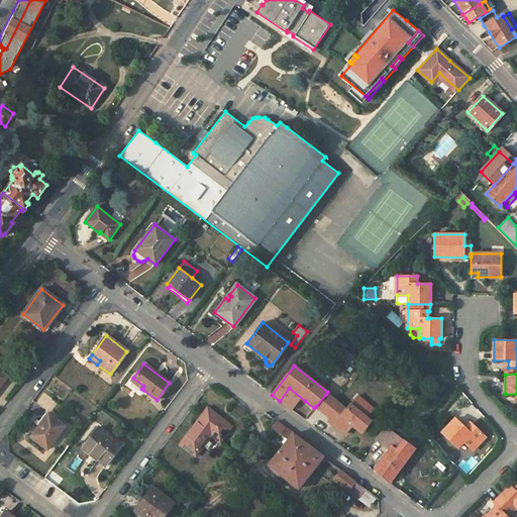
[(128,384),(139,392),(142,392),(143,390),(141,389),(143,386),(133,378),(128,384)]
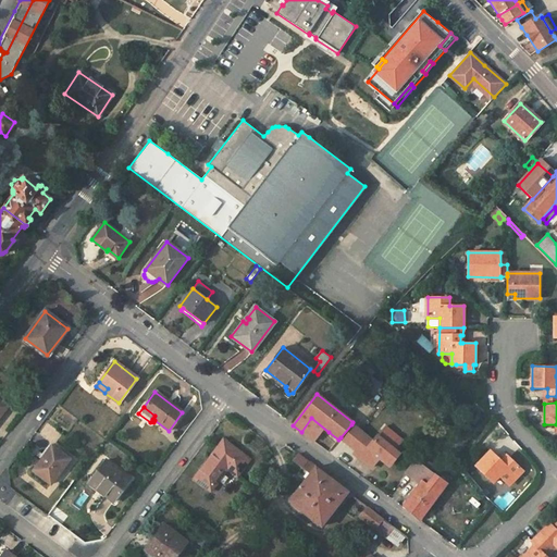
[(318,444),(329,432),(311,418),(301,432),(311,438),(318,444)]
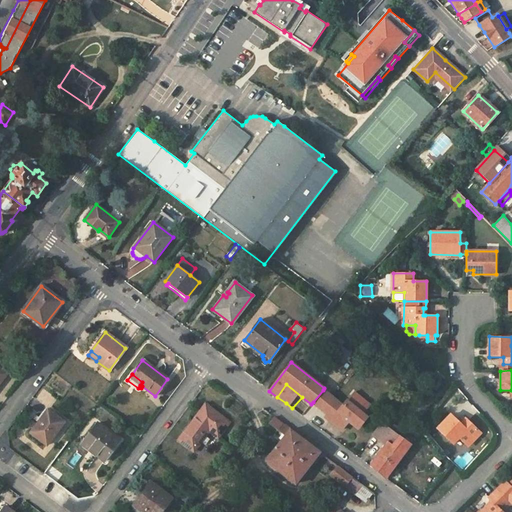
[(320,408),(330,396),(323,390),(313,402),(320,408)]
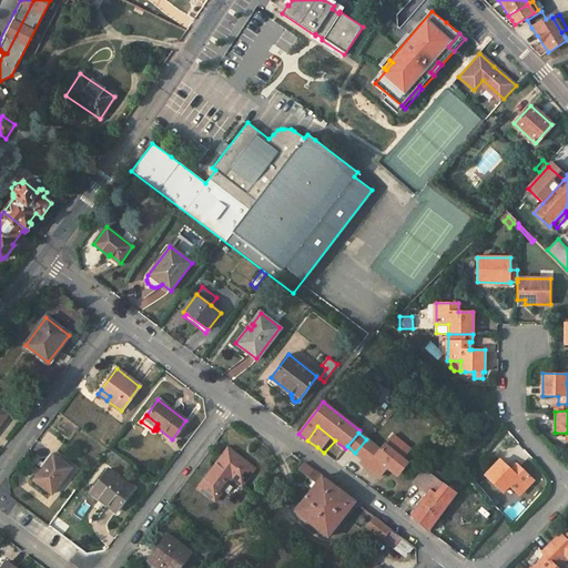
[(397,455),(405,446),(393,435),(381,449),(375,455),(371,452),(364,459),(361,463),(378,477),(388,465),(391,462),(394,465),(392,467),(398,474),(407,463),(402,459),(397,455)]
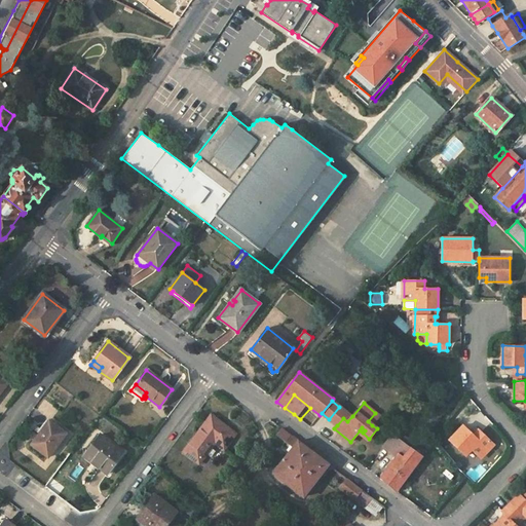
[(352,416),(339,407),(329,419),(337,425),(343,418),(347,421),(352,416)]
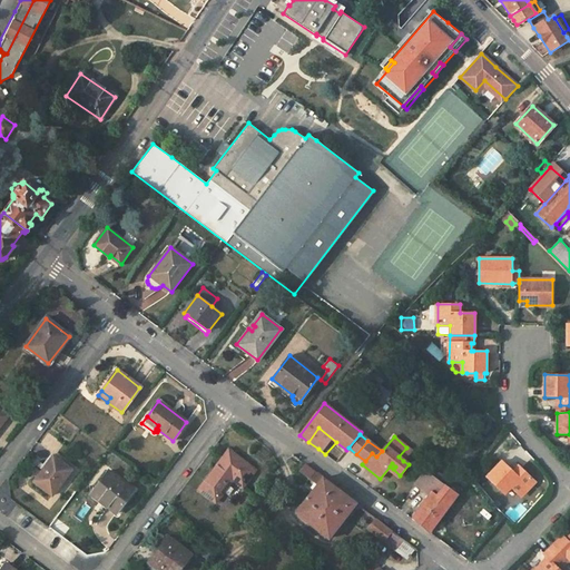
[(403,461),(411,451),(406,448),(399,457),(403,461)]
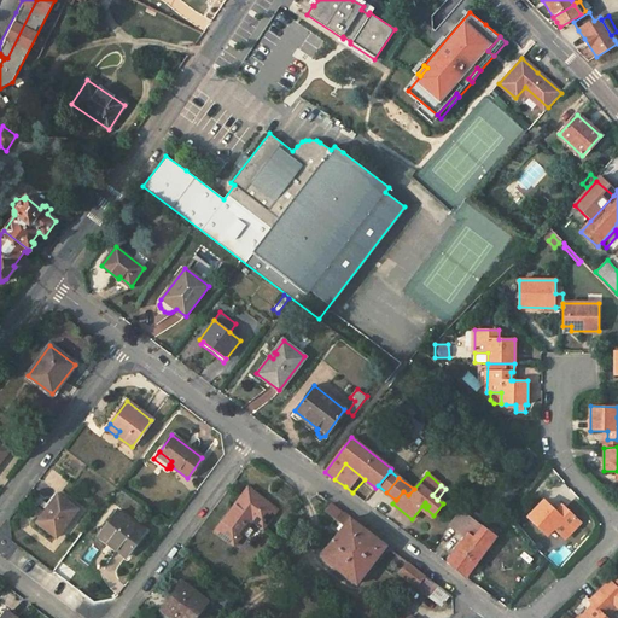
[(248,488),(216,531),(233,544),(243,534),(248,526),(252,520),(263,528),(277,509),(248,488)]
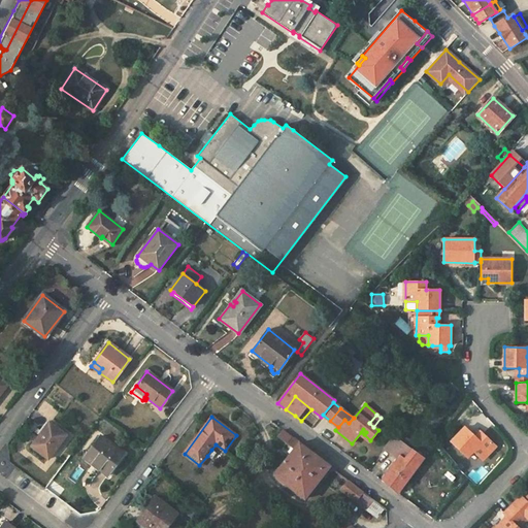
[(46,421),(37,433),(39,435),(40,436),(51,424),(46,421)]
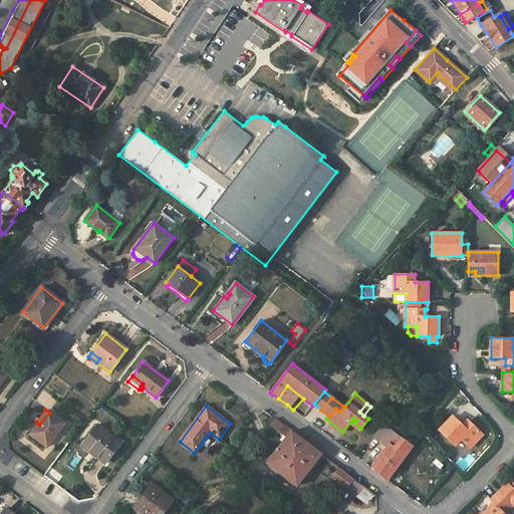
[(38,424),(30,435),(46,447),(64,424),(49,413),(39,425),(38,424)]
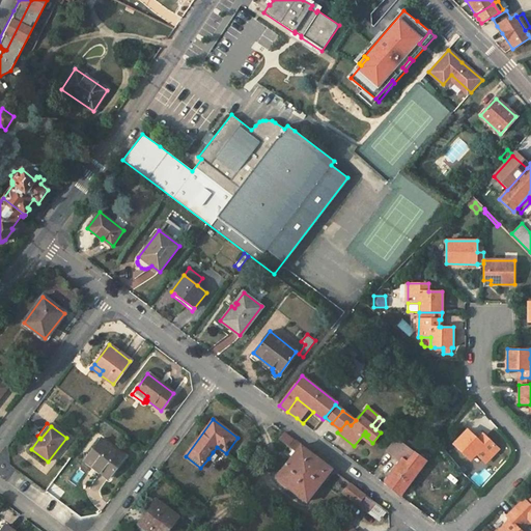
[(498,448),(483,434),(478,439),(468,429),(453,444),(470,460),(476,453),(484,462),(498,448)]
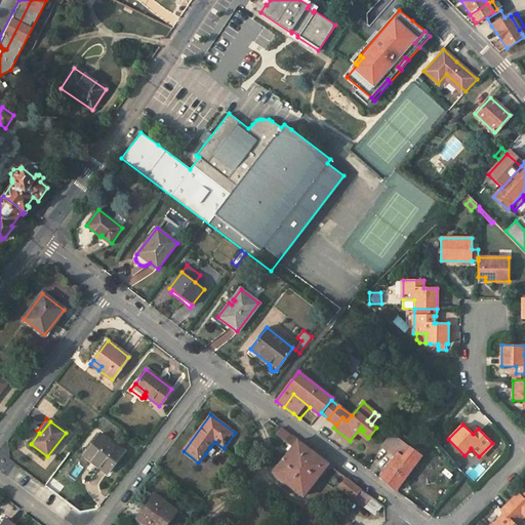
[(395,490),(420,455),(406,444),(410,439),(404,435),(400,440),(390,433),(380,445),(395,456),(379,478),(381,479),(395,490)]
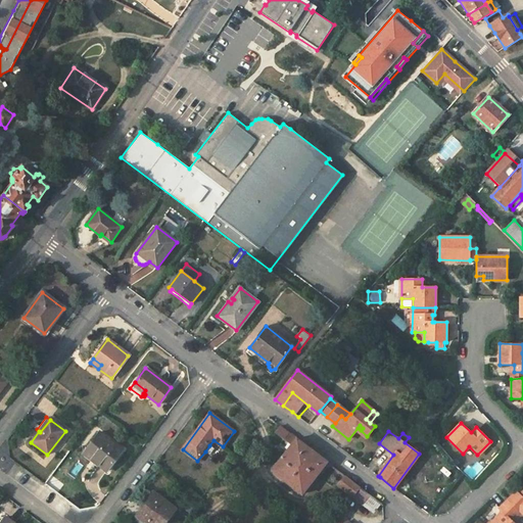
[(101,462),(98,465),(106,471),(123,450),(99,432),(86,449),(101,462)]
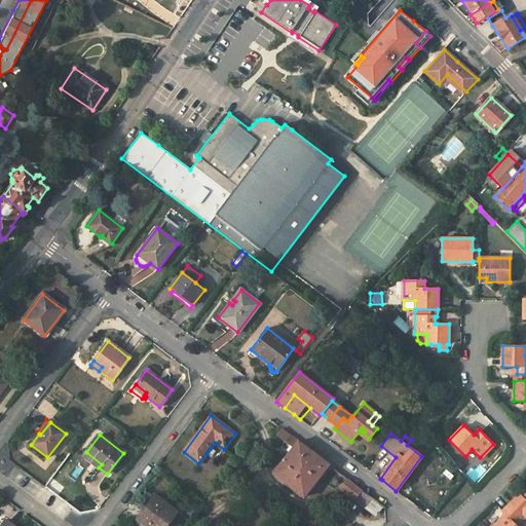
[(291,437),(287,442),(291,445),(293,447),(298,442),(291,437)]
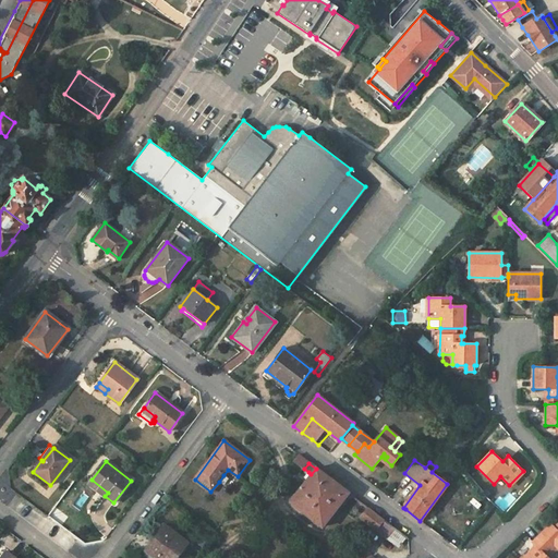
[(307,480),(290,501),(322,528),(349,493),(327,476),(316,469),(311,474),(308,472),(304,476),(307,480)]
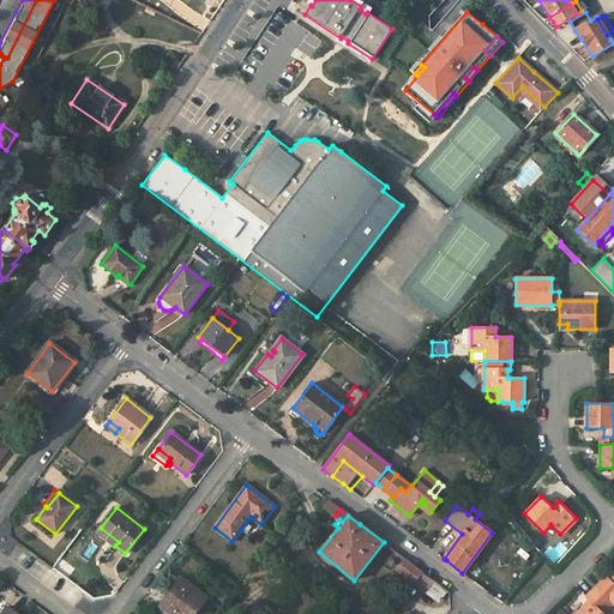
[(246,523),(241,530),(246,534),(251,527),(246,523)]
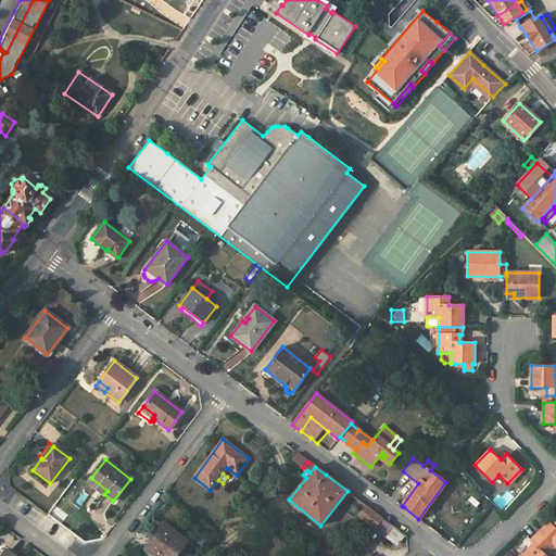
[(91,478),(88,482),(104,494),(108,491),(91,478)]
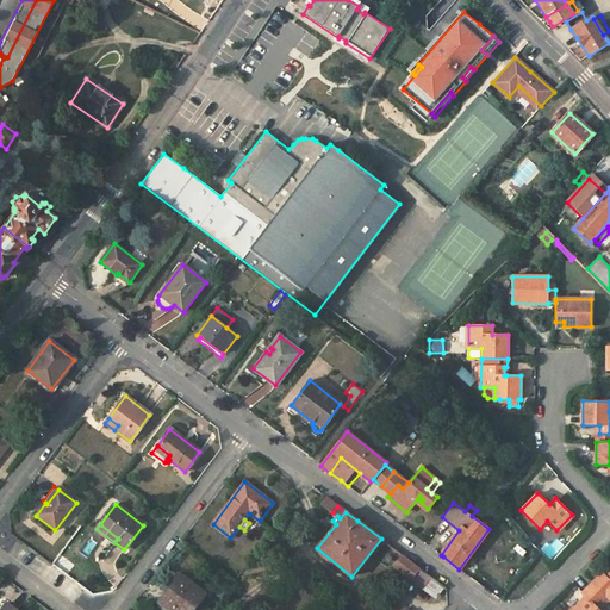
[(402,554),(393,565),(411,579),(419,568),(402,554)]
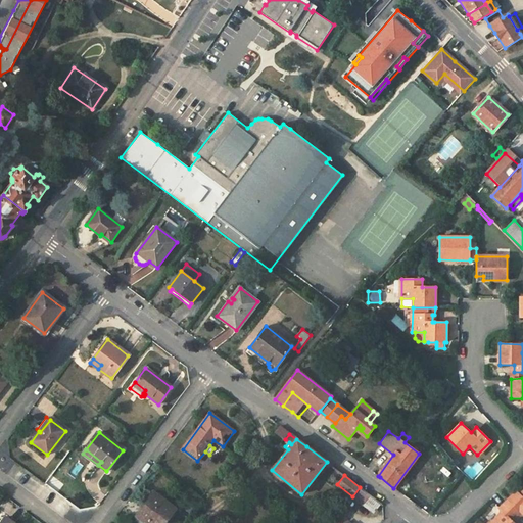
[(360,487),(352,496),(363,505),(370,495),(360,487)]
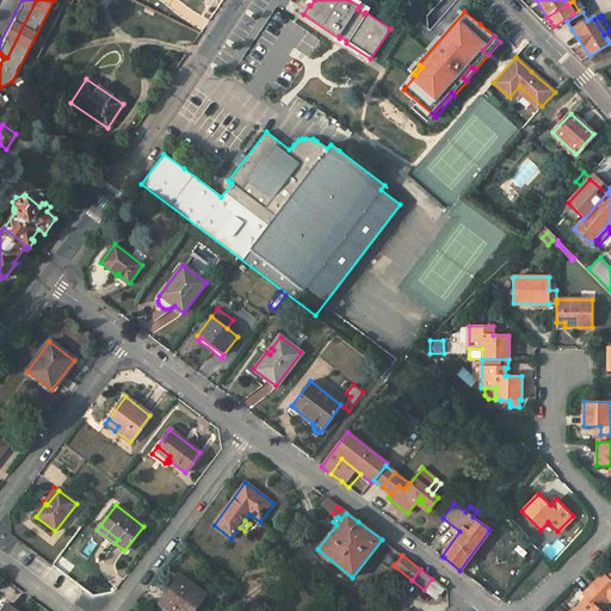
[(603,574),(592,585),(608,599),(610,602),(610,603),(610,580),(610,581),(608,579),(603,574)]
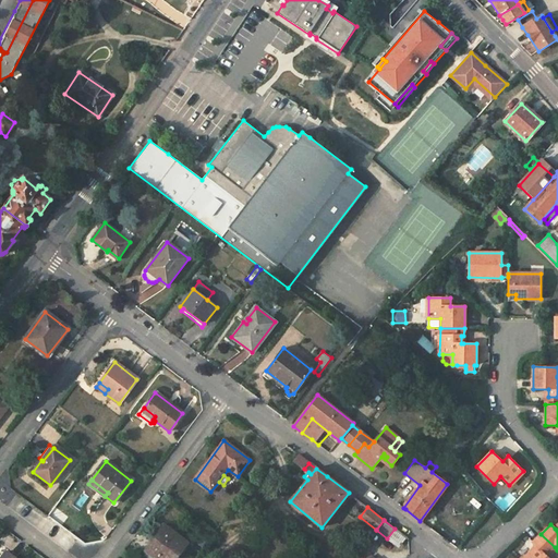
[(157,538),(147,552),(156,557),(173,557),(185,543),(165,528),(162,530),(157,538)]
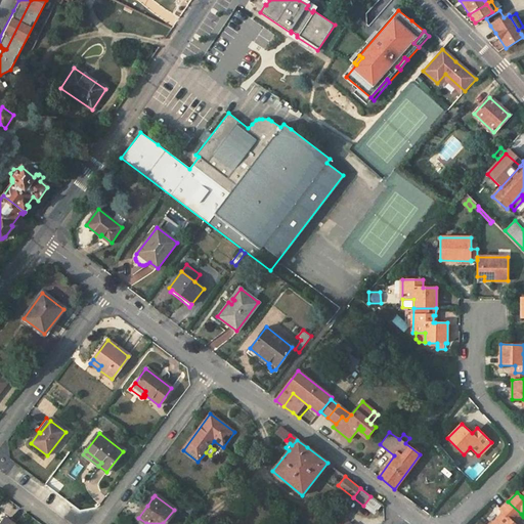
[(370,496),(363,506),(375,514),(382,505),(370,496)]
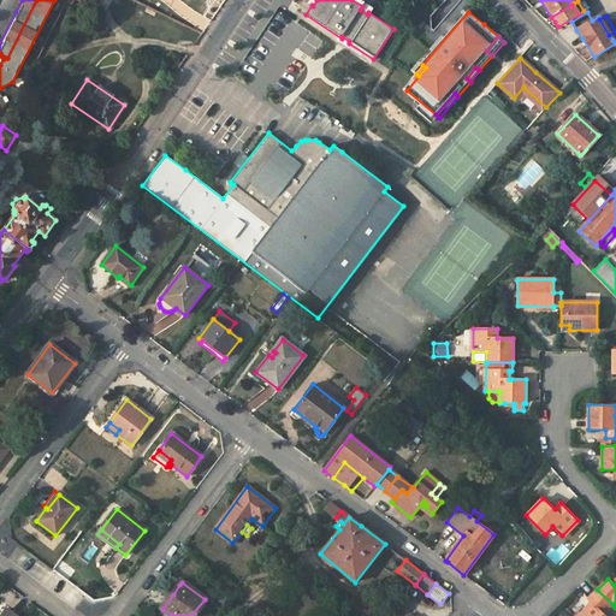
[(225,586),(217,597),(224,603),(232,592),(225,586)]
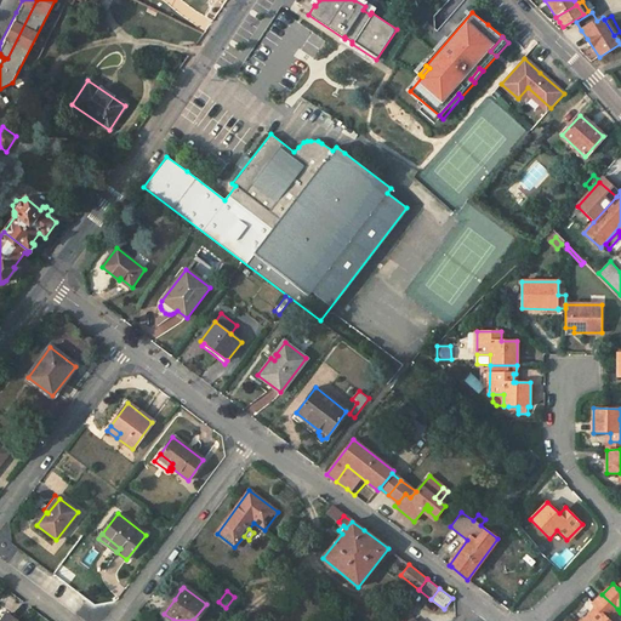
[(609,616),(617,609),(602,594),(592,604),(597,609),(599,611),(588,620),(609,620),(608,619),(609,616)]
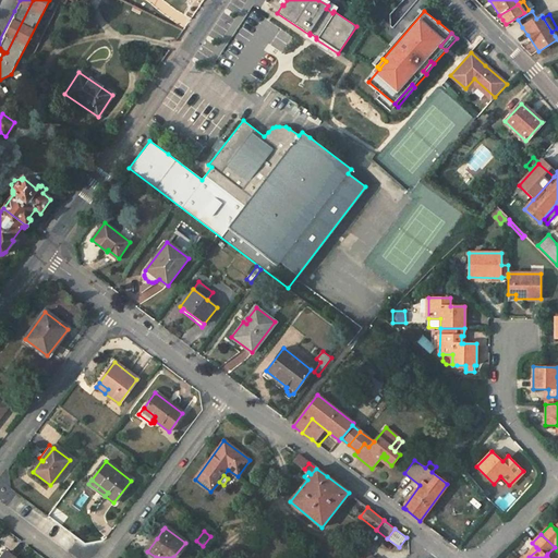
[(529,557),(538,549),(536,547),(524,557),(529,557)]
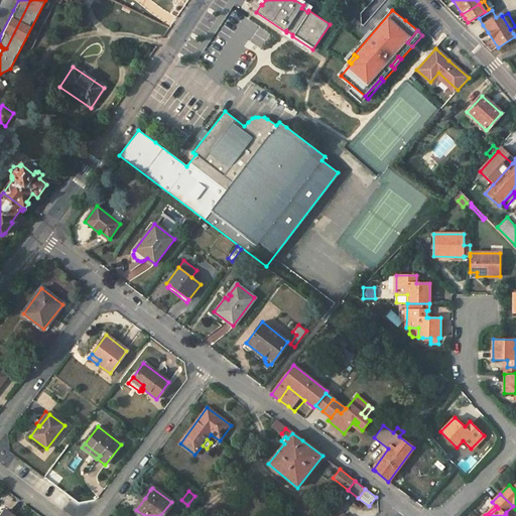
[(509,514),(515,508),(513,506),(506,512),(509,514)]
